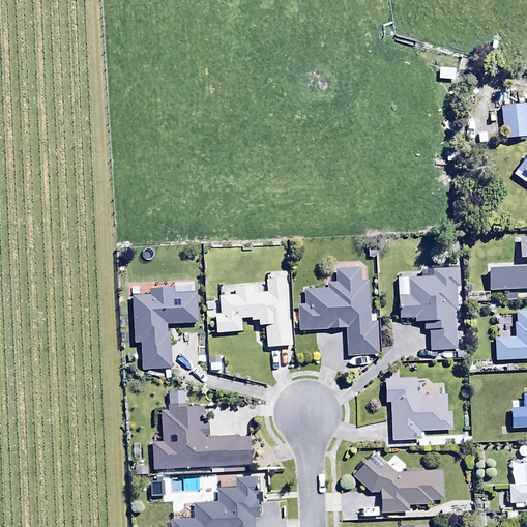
[(459,67),(441,65),(440,77),(458,79),(459,67)]
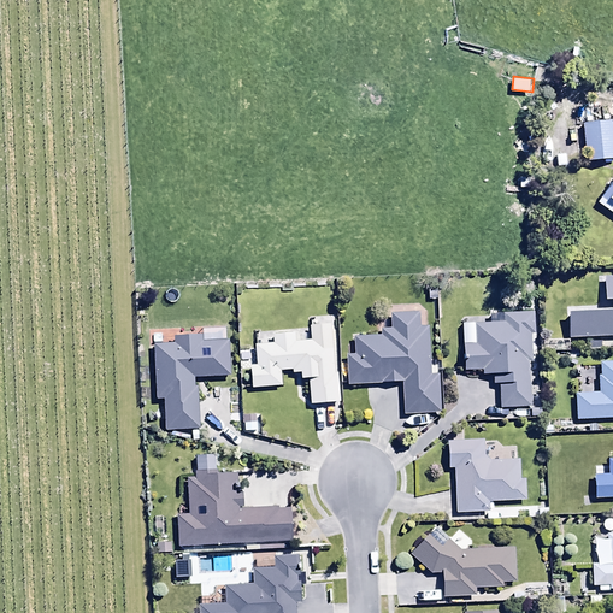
[(612,119),(585,124),(590,160),(612,157),(612,119)]
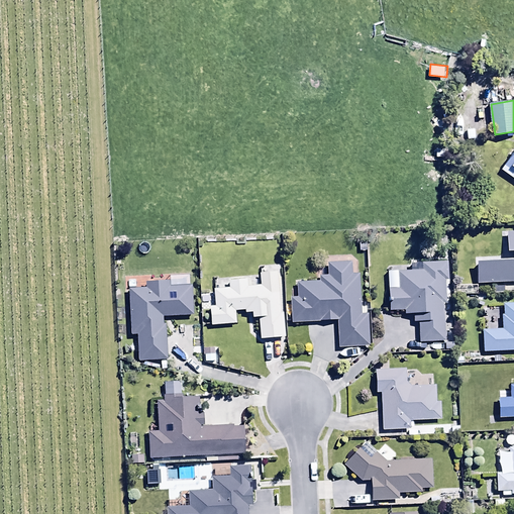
[(513,151),(501,170),(513,179),(513,151)]
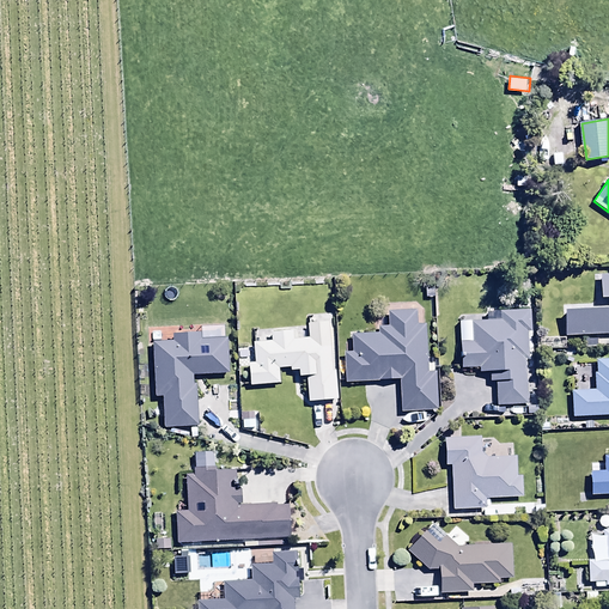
[(608,305),(566,308),(567,334),(608,332),(608,305)]
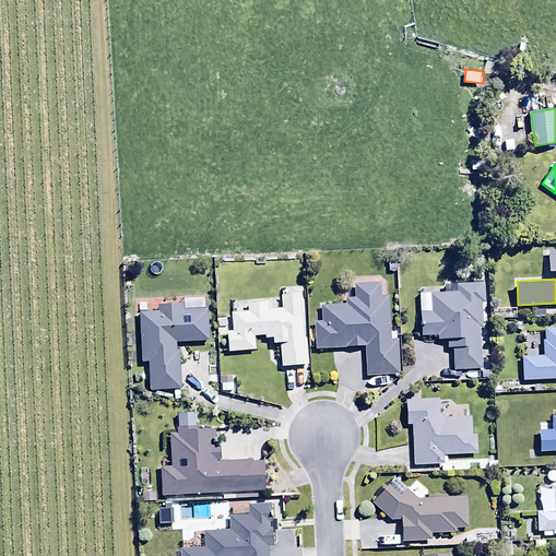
[(459,292),(432,293),(433,296),(424,296),(424,310),(422,310),(423,334),(439,334),(439,339),(449,339),(449,346),(454,346),(454,368),(482,368),(481,326),(484,326),(483,302),(486,302),(486,281),(458,282),(459,292)]
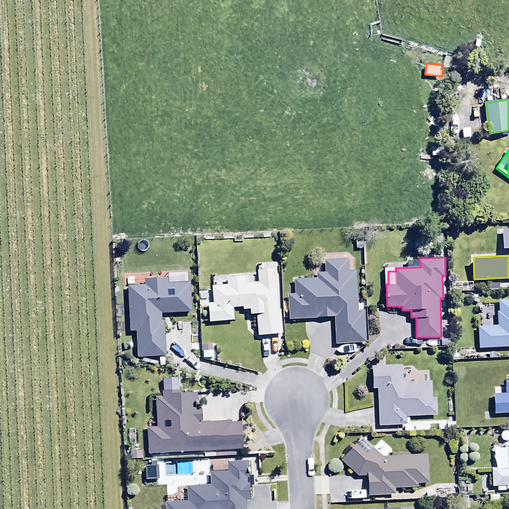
[(350,270),(349,258),(325,259),(326,270),(317,271),(318,277),(296,278),(297,292),(289,292),(290,317),(336,315),(337,344),(367,342),(366,310),(359,310),(358,269),(350,270)]
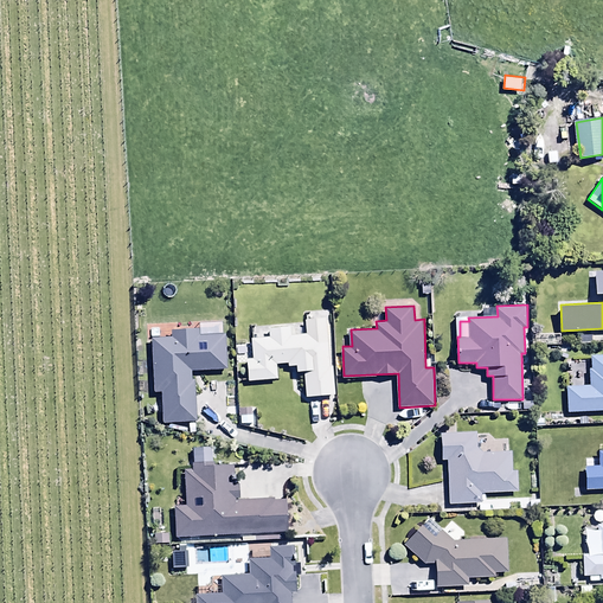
[(248,358),(249,379),(278,378),(277,364),(289,363),(289,365),(297,365),(297,371),(306,371),(307,397),(333,395),(328,318),(306,319),(307,332),(294,333),(294,327),(269,328),(269,335),(254,337),(255,358),(248,358)]
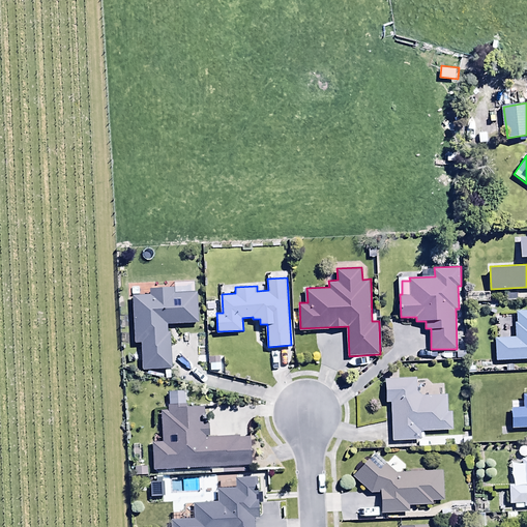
[(169,330),(168,323),(199,321),(197,291),(176,292),(176,287),(152,288),(152,294),(134,295),(136,343),(142,342),(144,369),(174,367),(172,330),(169,330)]
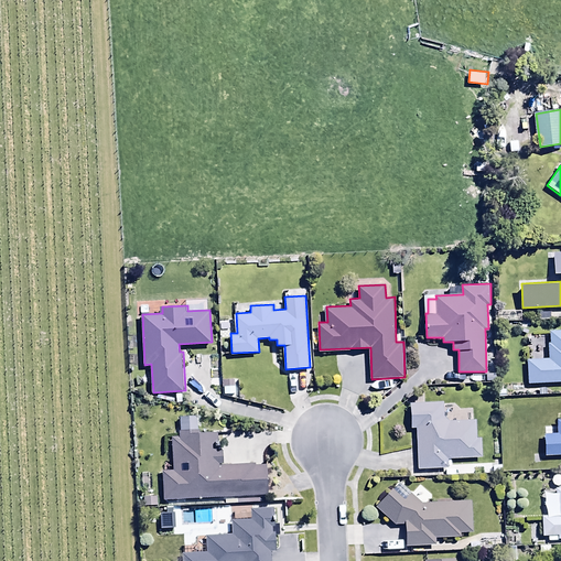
[(529,358),(529,383),(560,380),(560,328),(551,330),(551,343),(536,343),(536,357),(529,358)]
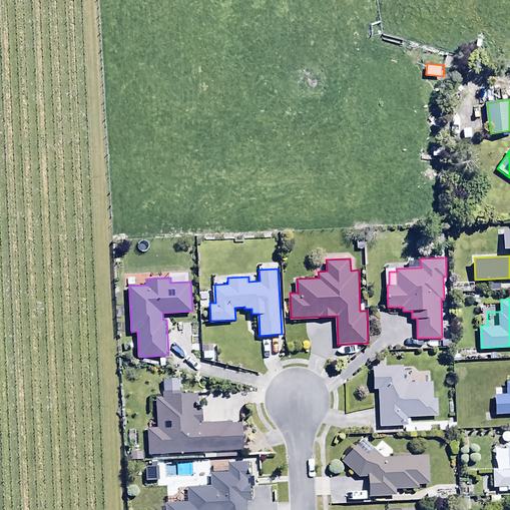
[(404,364),(373,366),(374,389),(379,389),(380,425),(409,425),(409,416),(440,415),(440,397),(434,397),(434,381),(409,382),(405,376),(404,364)]
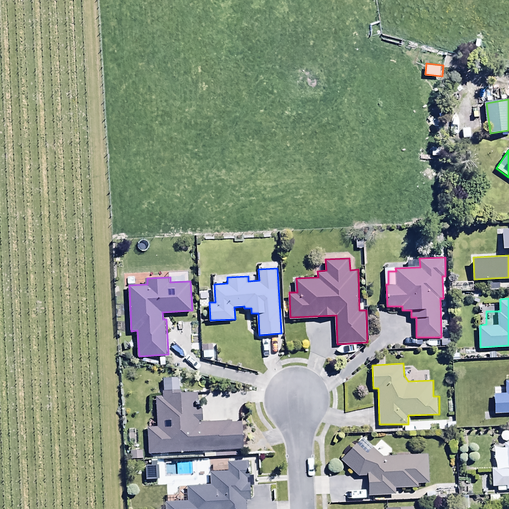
[(495,392),(496,412),(508,411),(508,380),(506,380),(506,392),(495,392)]
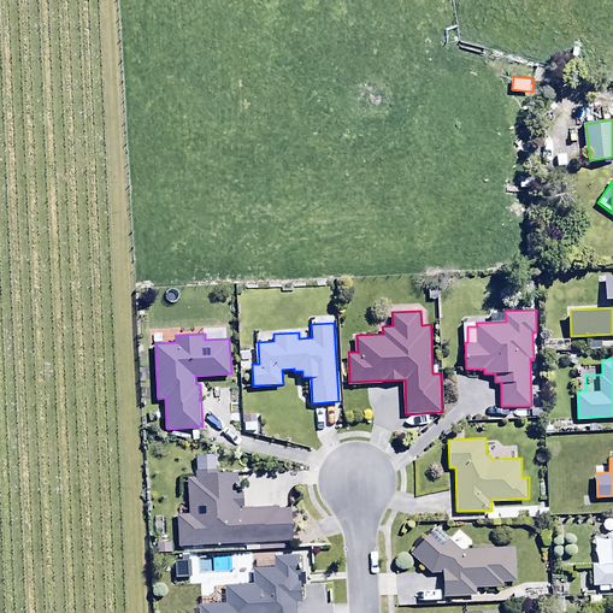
[(178,513),(181,546),(293,540),(290,505),(246,506),(245,491),(241,491),(240,472),(220,473),(220,469),(196,470),(196,476),(188,476),(190,513),(178,513)]
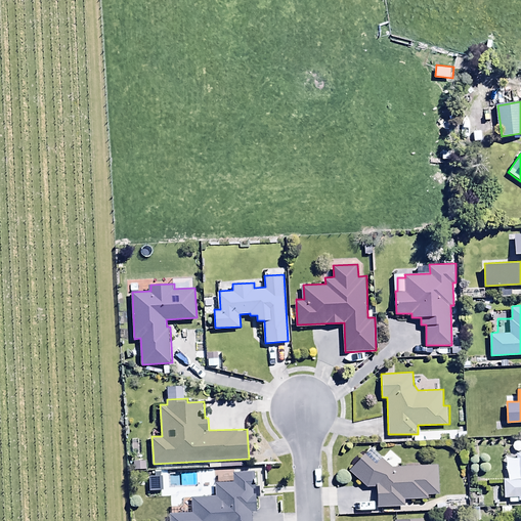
[(440,465),(392,466),(370,444),(358,457),(360,458),(350,470),(367,486),(377,486),(378,507),(402,506),(402,505),(405,505),(405,498),(429,497),(429,494),(440,494),(440,465)]
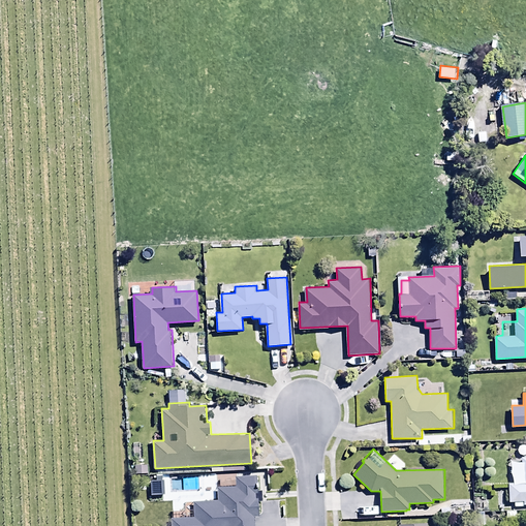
[(515,501),(515,505),(525,504),(525,457),(523,457),(523,461),(512,462),(513,482),(508,483),(509,502),(515,501)]
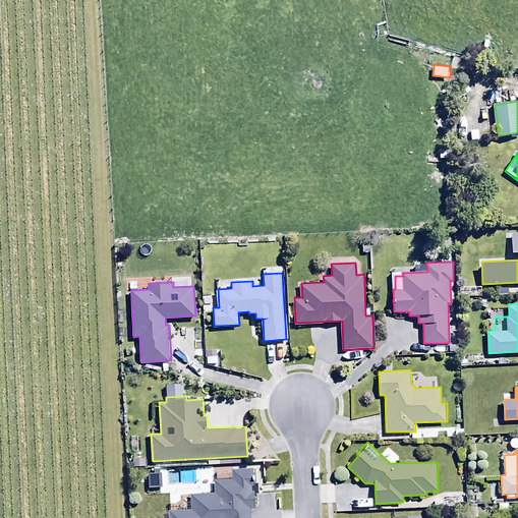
[(169,517),(251,517),(251,508),(256,507),(255,469),(232,470),(232,478),(215,479),(215,491),(208,491),(208,494),(190,494),(190,508),(169,509),(169,517)]
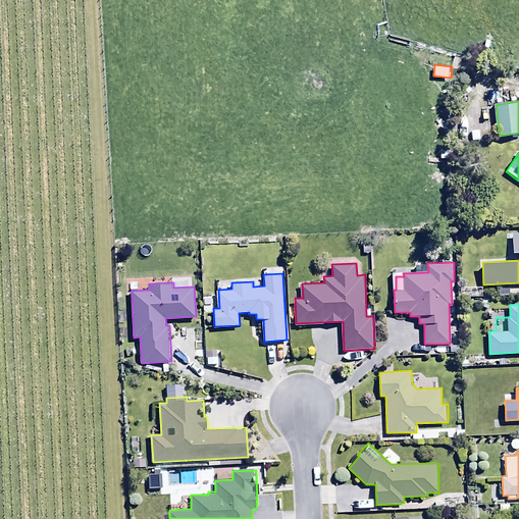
All buildings are outlined.
